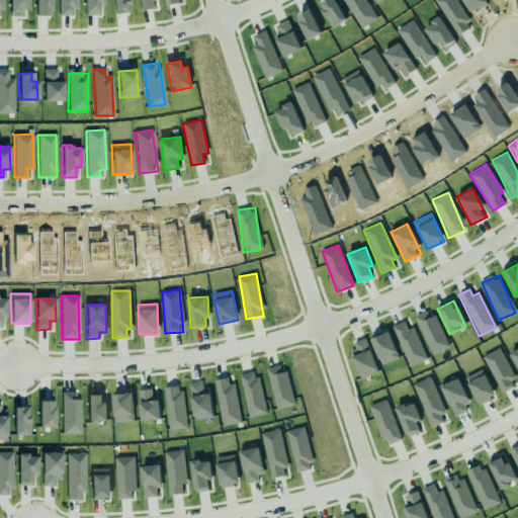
[(414,317),(432,355),(448,347),(431,309),(414,317)]
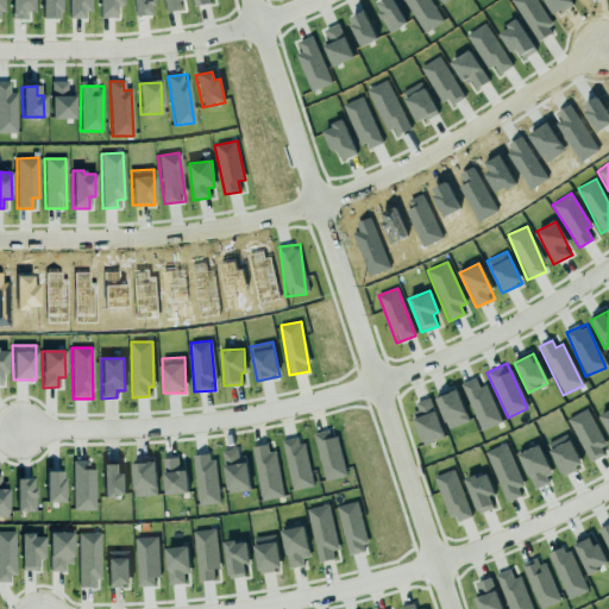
[(488,385),(479,388),(476,378),(463,383),(479,431),(501,424),(488,385)]
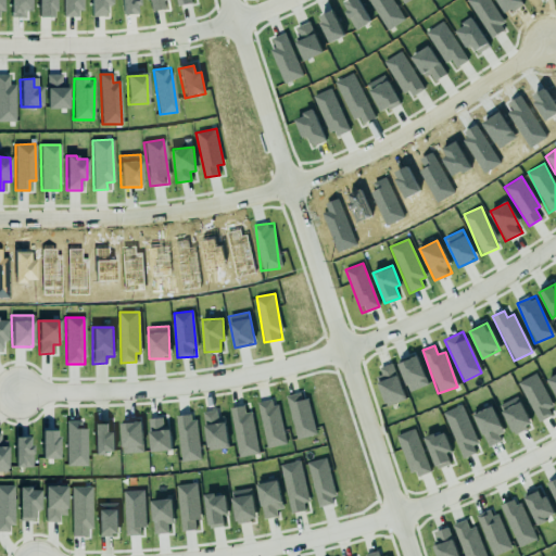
[(409,392),(429,384),(418,356),(399,363),(409,392)]
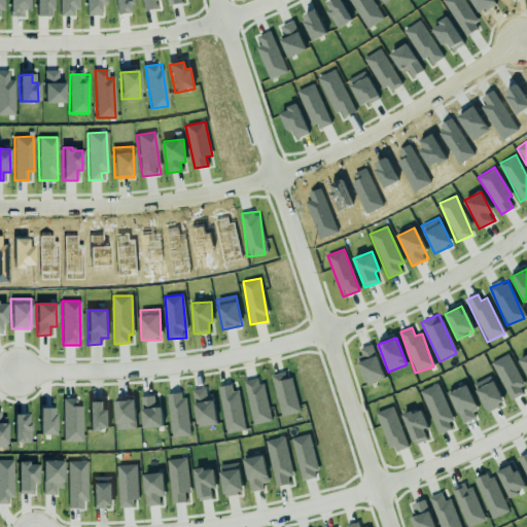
[(384,378),(372,344),(355,350),(367,384),(384,378)]
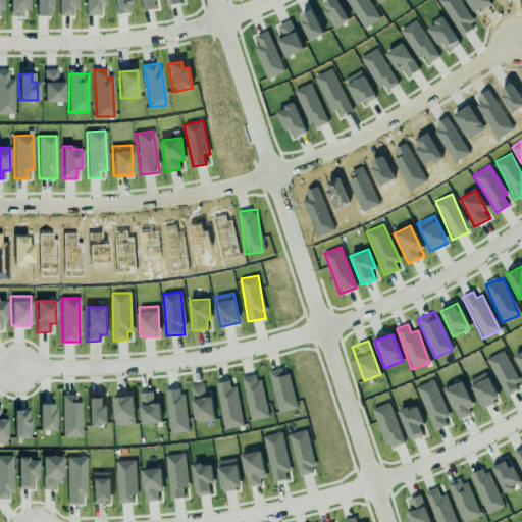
[(506,397),(521,387),(502,351),(486,359),(506,397)]
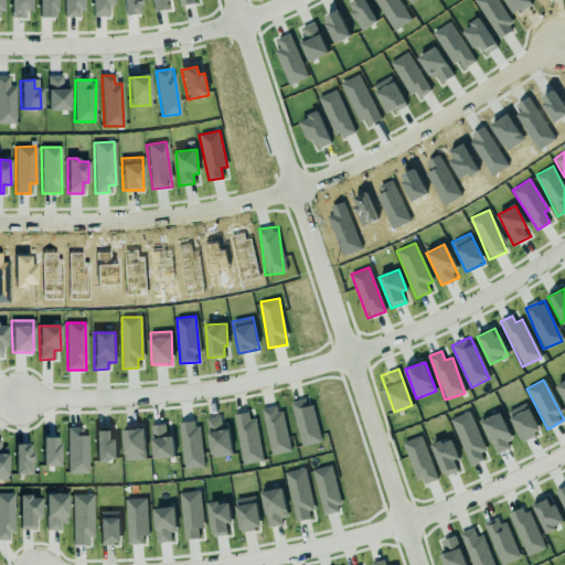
[(564,403),(555,386),(564,380),(564,403)]
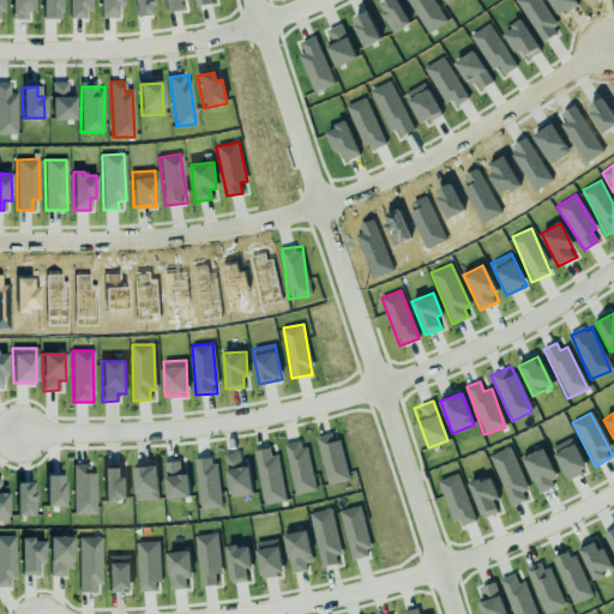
[(315,437),(327,486),(348,480),(337,432),(315,437)]
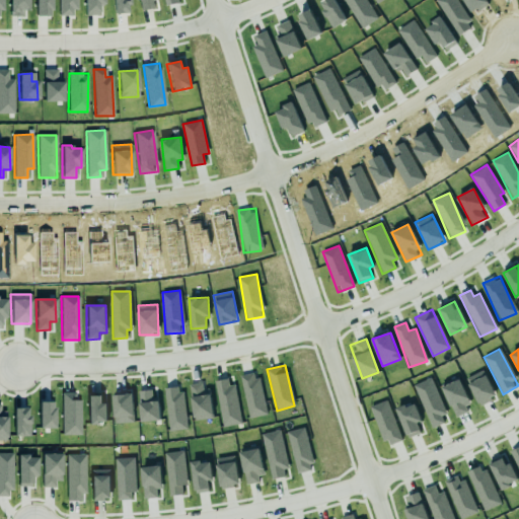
[(496,396),(484,370),(466,378),(478,405),(496,396)]
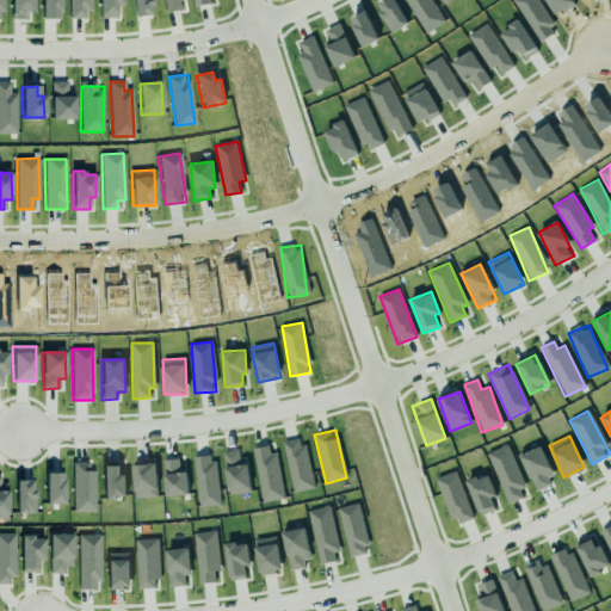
[(282,443),(295,493),(315,488),(302,438),(282,443)]
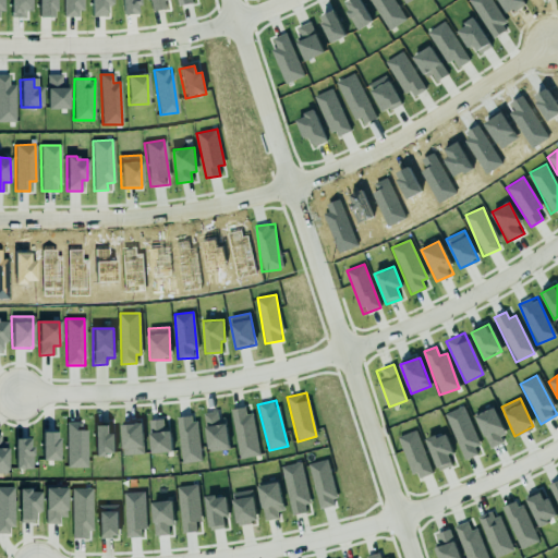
[(445,414),(464,460),(482,452),(462,407),(445,414)]
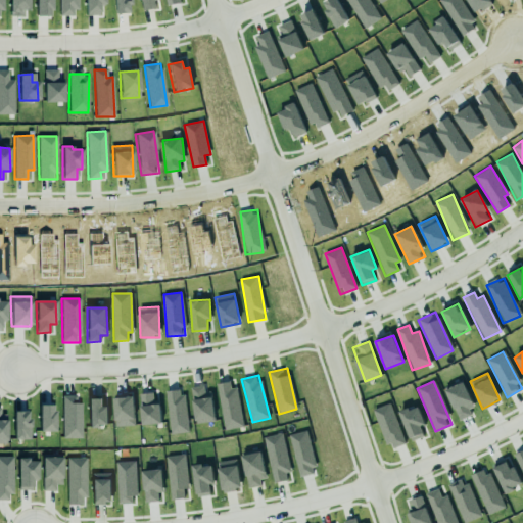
[(236,387),(231,388),(230,382),(217,384),(225,430),(244,426),(236,387)]
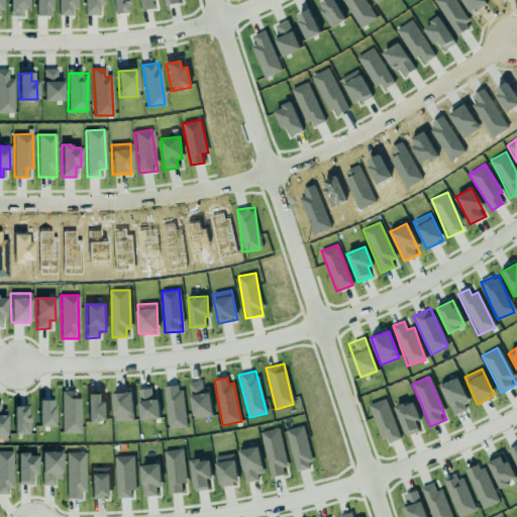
[(470,409),(458,378),(441,384),(452,415),(470,409)]
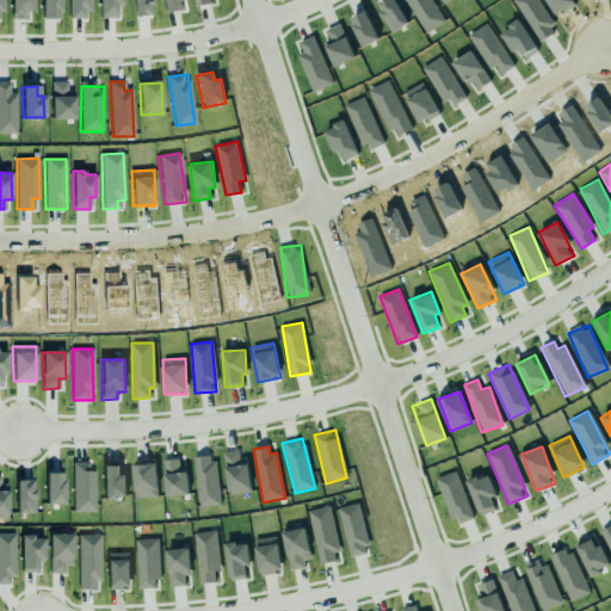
[(248,493),(245,450),(224,452),(227,494),(248,493)]
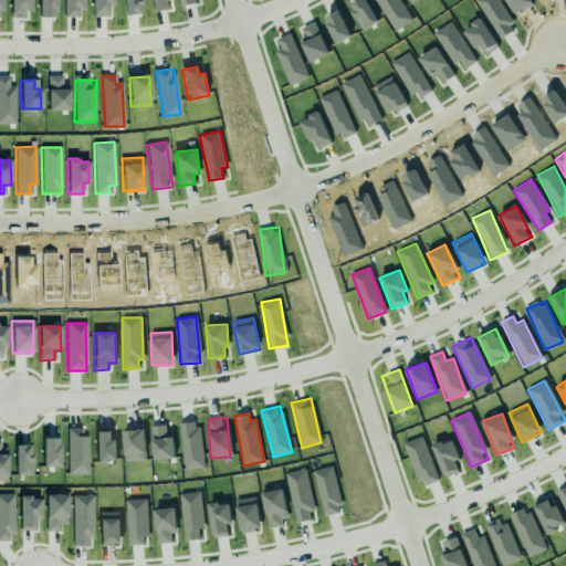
[(203,468),(199,421),(180,423),(185,470),(203,468)]
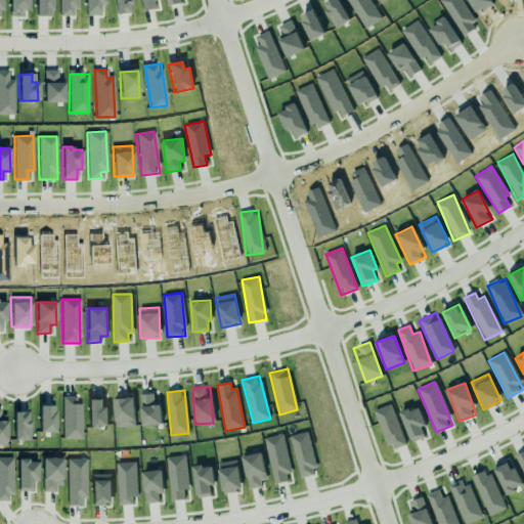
[(140,394),(142,426),(162,425),(161,403),(154,403),(154,394),(140,394)]
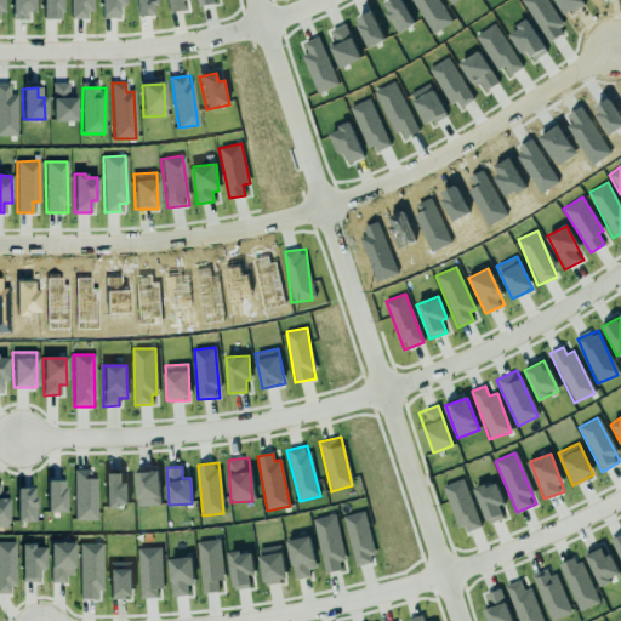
[(95,469),(73,471),(74,520),(96,520),(95,469)]
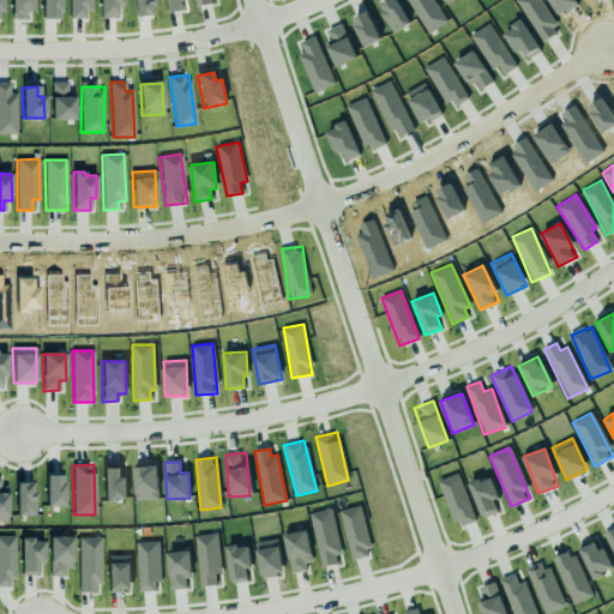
[(133,467),(134,501),(158,500),(157,467),(133,467)]
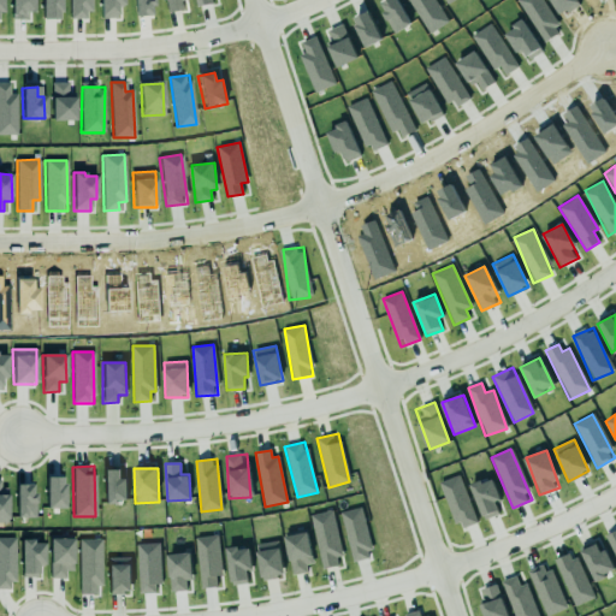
[(128,502),(126,478),(120,479),(120,469),(104,469),(104,503),(128,502)]
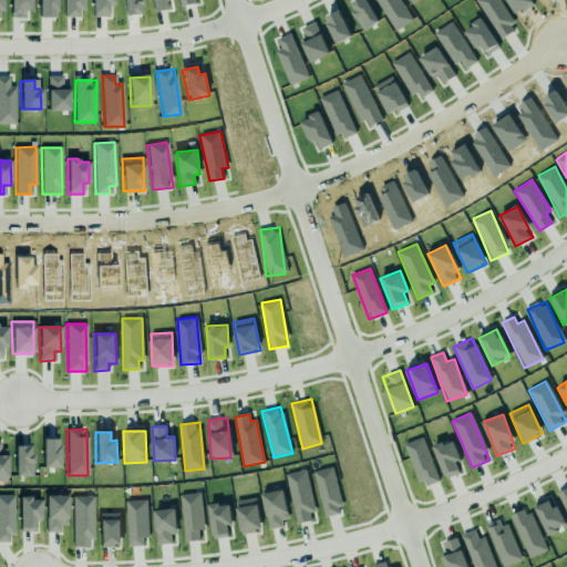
[(437,480),(424,437),(404,443),(419,486),(437,480)]
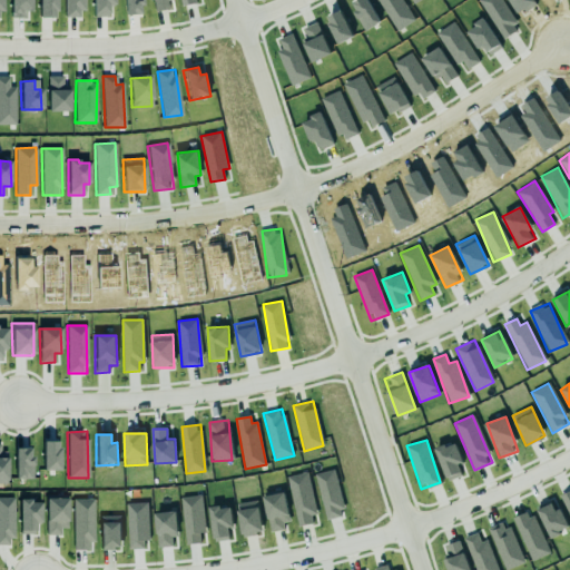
[(42,470),(59,470),(59,441),(42,441),(42,470)]
